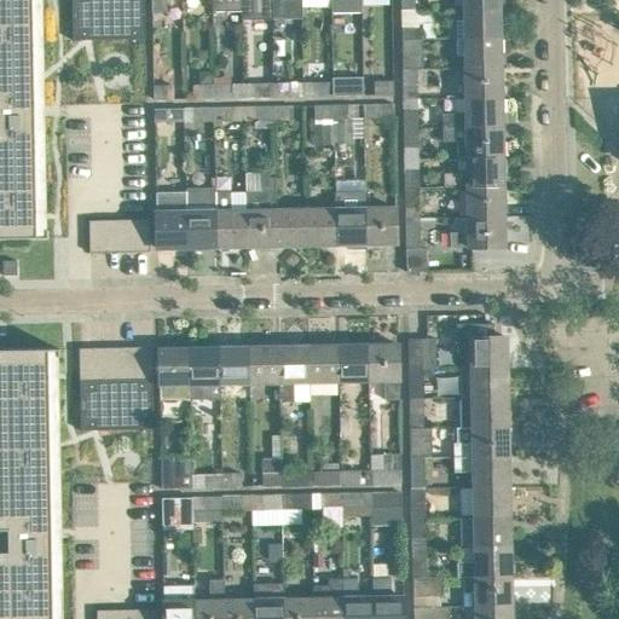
[(0,0),(0,238),(36,238),(36,237),(33,0),(0,0)]
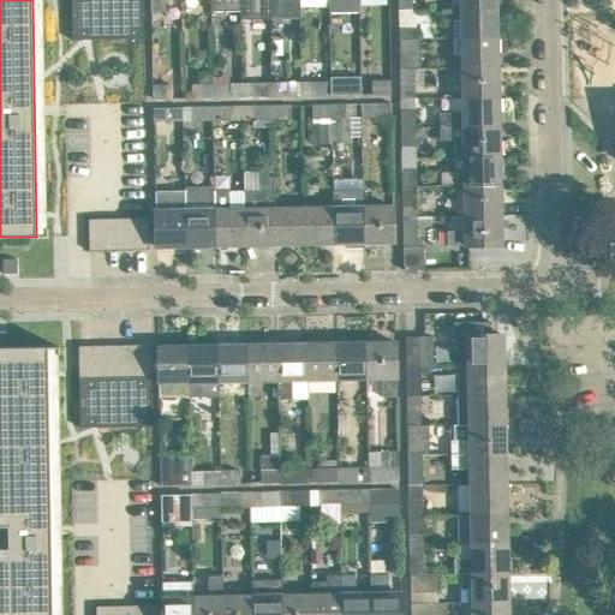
[(71,0),(72,41),(144,39),(143,0),(71,0)]
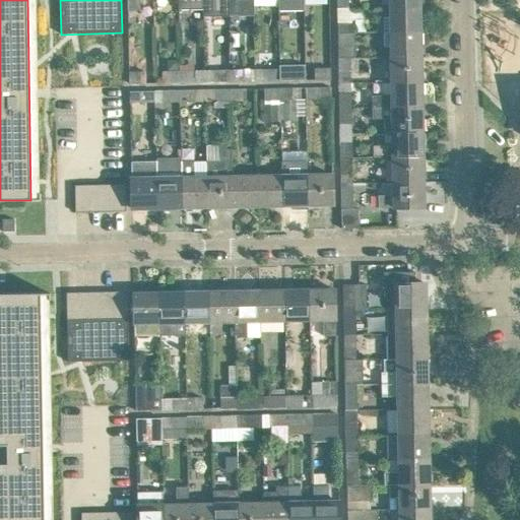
[(127,0),(128,11),(140,11),(140,0),(127,0)]
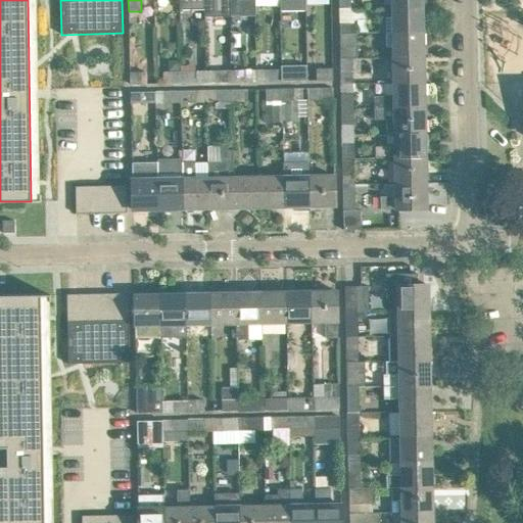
[(204,9),(203,0),(179,0),(180,10),(204,9)]
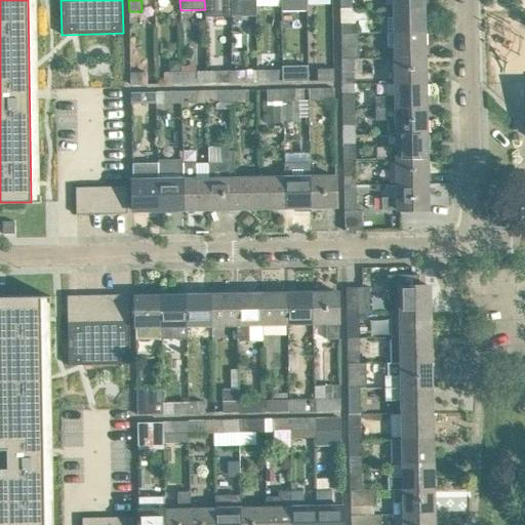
[(307,11),(307,0),(280,0),(281,11),(307,11)]
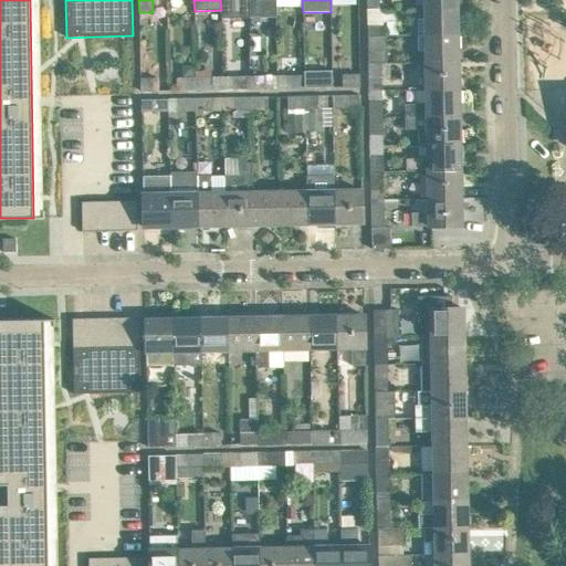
[(379,10),(379,0),(366,0),(367,10),(379,10)]
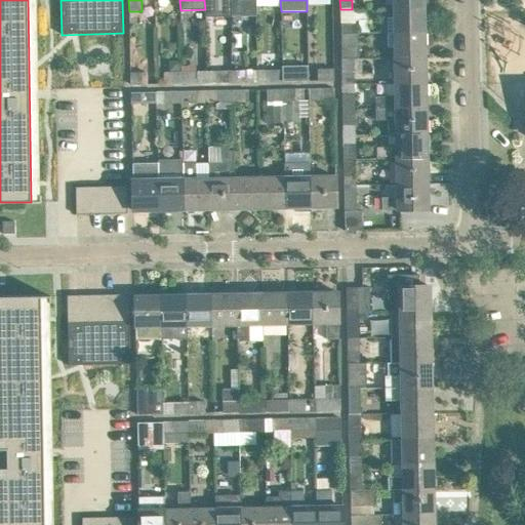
[(423,8),(423,0),(394,0),(394,8),(423,8)]
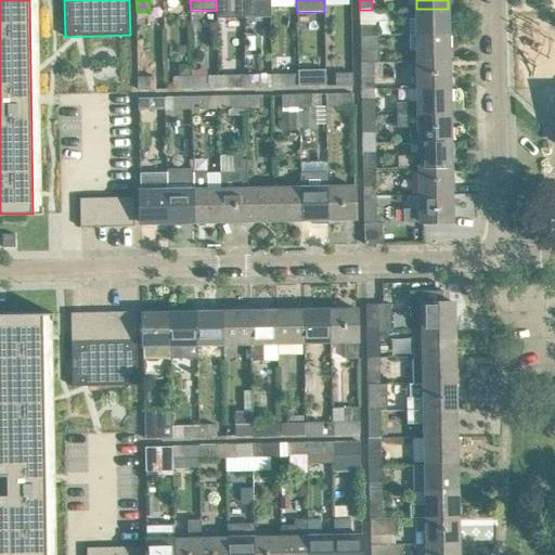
[(416,21),(410,21),(410,36),(417,36),(449,35),(448,9),(416,9),(416,21)]
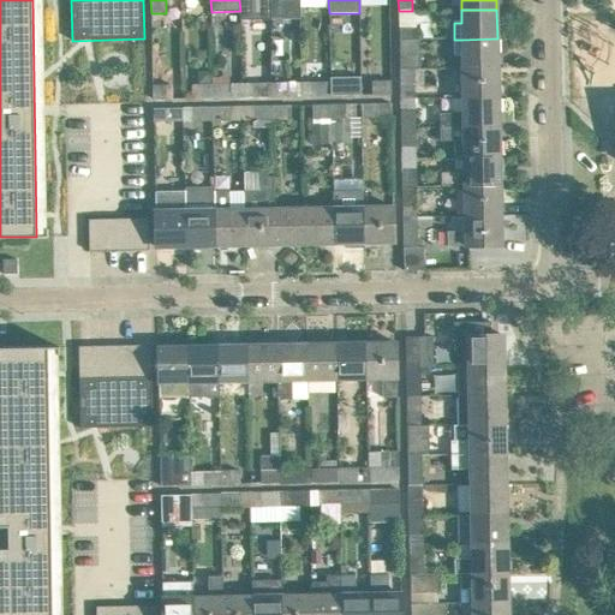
[(413,39),(412,11),(399,11),(400,39),(413,39)]
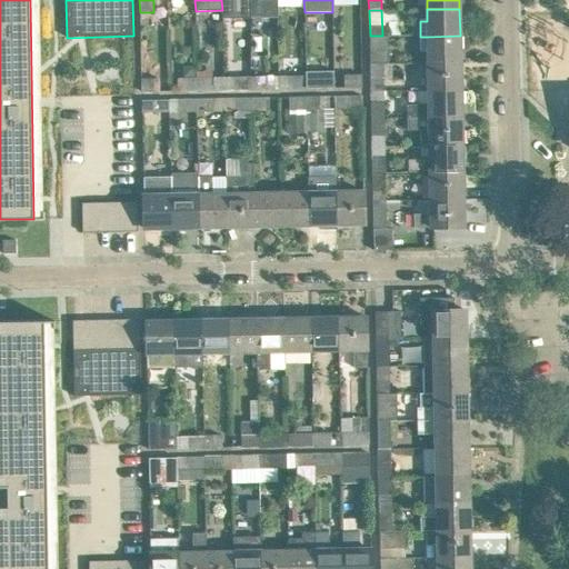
[(388,36),(382,36),(370,36),(370,66),(382,66),(382,63),(389,63),(388,36)]
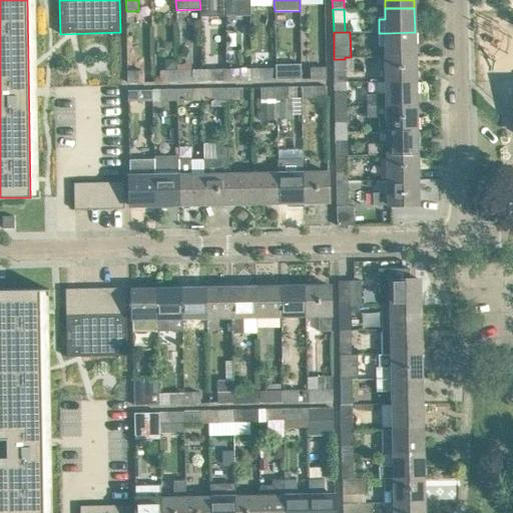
[(415,58),(415,32),(386,33),(379,33),(380,46),(386,46),(386,58),(415,58)]
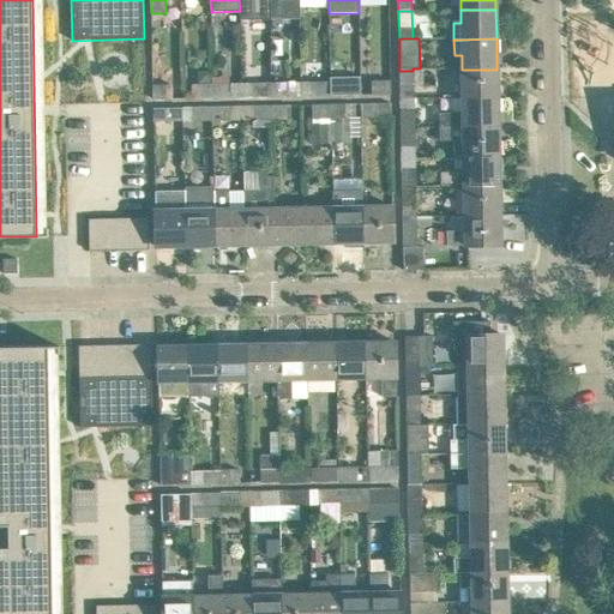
[(498,100),(497,70),(462,70),(463,100),(498,100)]
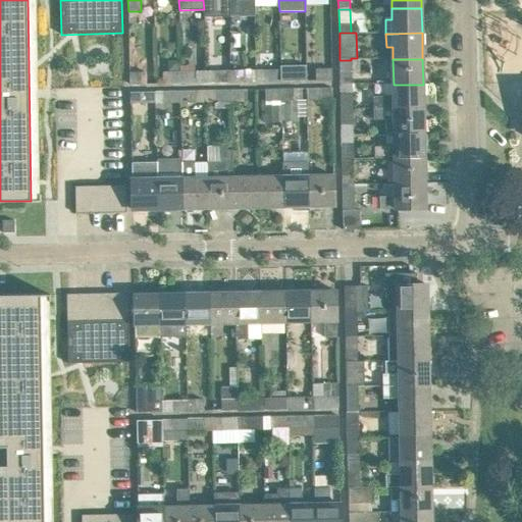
[(352,86),(351,60),(340,60),(341,86),(352,86)]
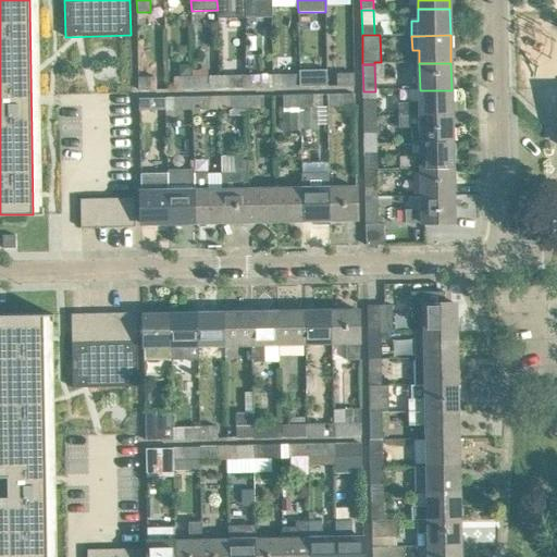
[(327,86),(327,70),(299,70),(299,74),(299,86),(327,86)]
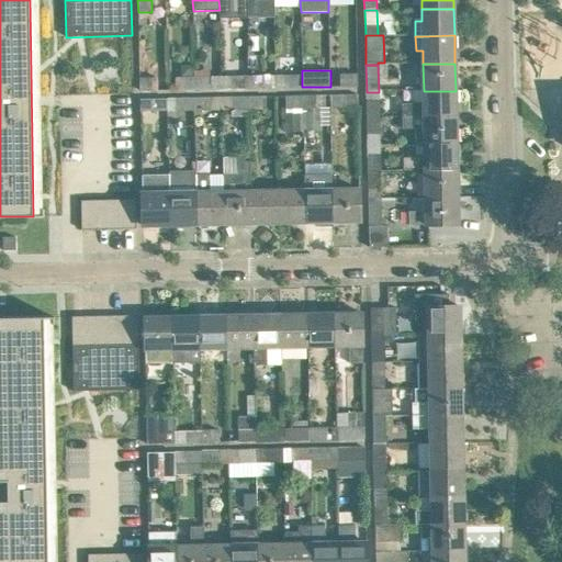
[(358,86),(357,74),(339,74),(340,87),(358,86)]
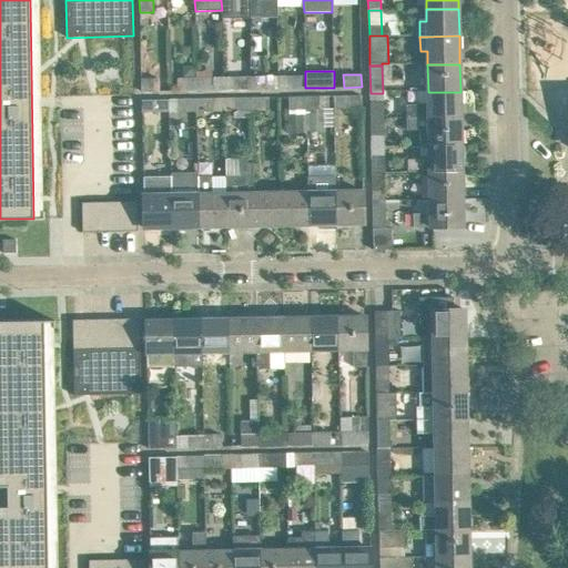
[(305,88),(305,75),(287,75),(277,77),(277,89),(287,88),(305,88)]
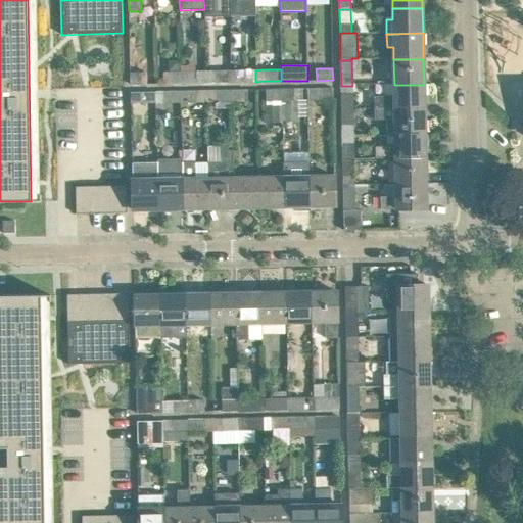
[(231,83),(230,70),(205,72),(205,83),(231,83)]
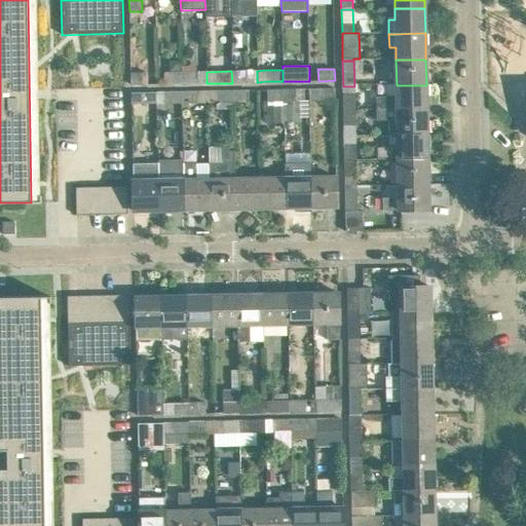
[(257,82),(257,71),(248,71),(231,71),(232,83),(257,82)]
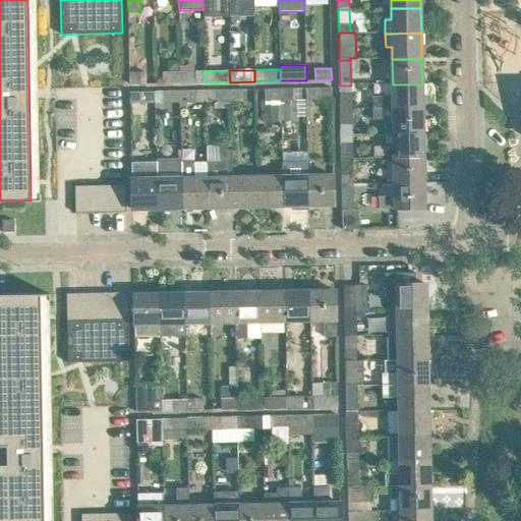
[(179,83),(179,71),(163,72),(163,83),(179,83)]
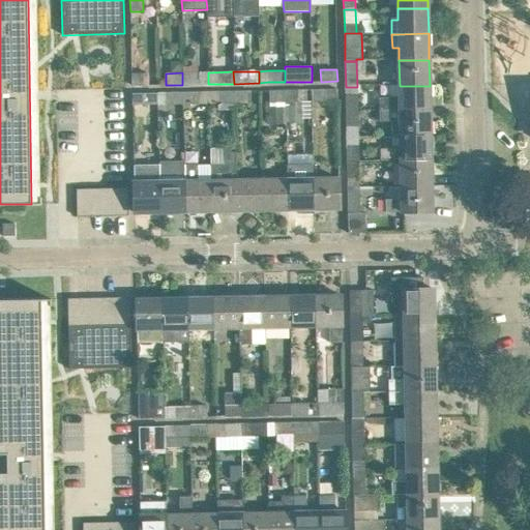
[(208,84),(208,72),(182,72),(182,85),(208,84)]
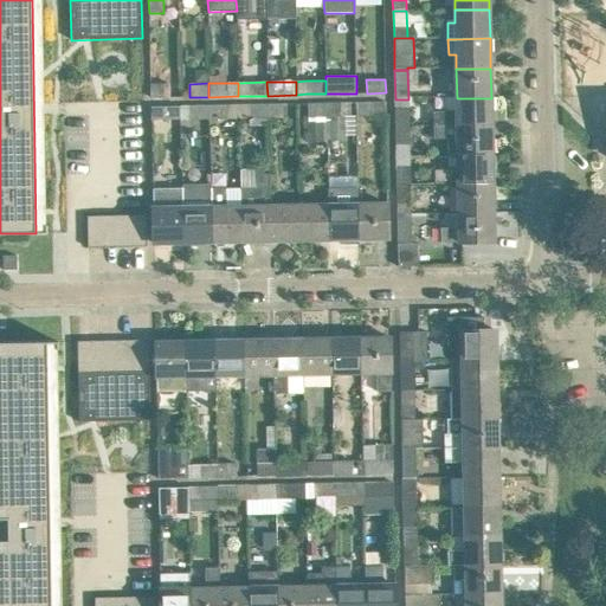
[(169,97),(169,84),(150,84),(150,97),(169,97)]
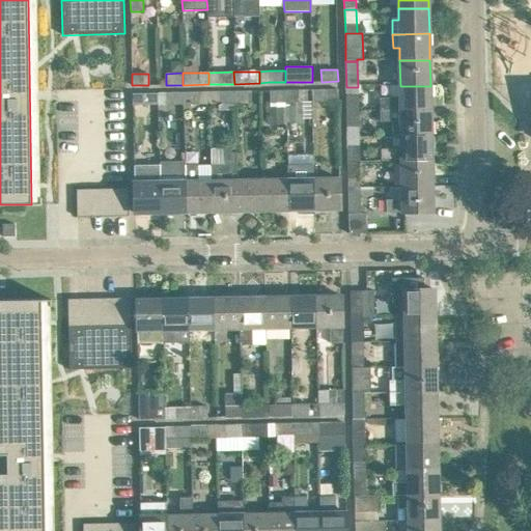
[(430,110),(430,86),(400,86),(400,98),(381,98),(381,111),(430,110)]
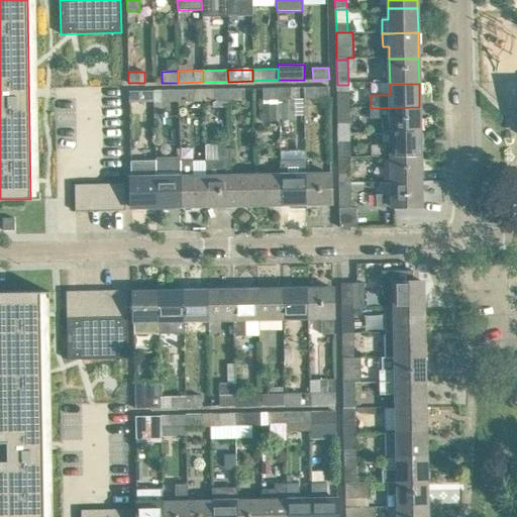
[(348,109),(348,93),(348,85),(337,85),(337,109),(348,109)]
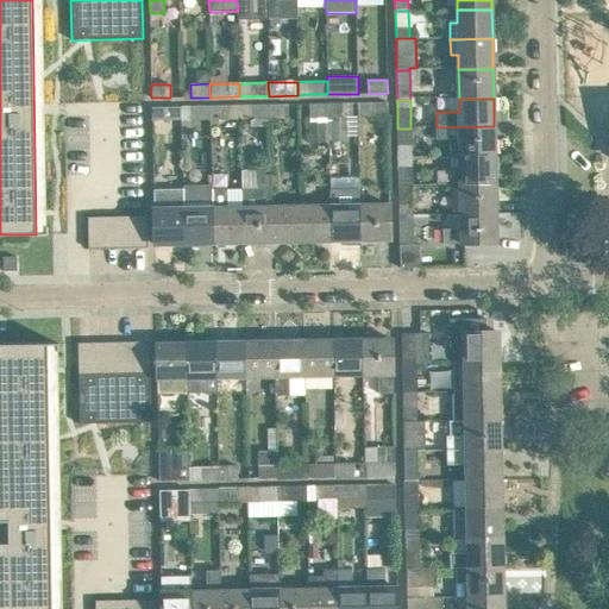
[(388,115),(388,102),(356,104),(357,117),(388,115)]
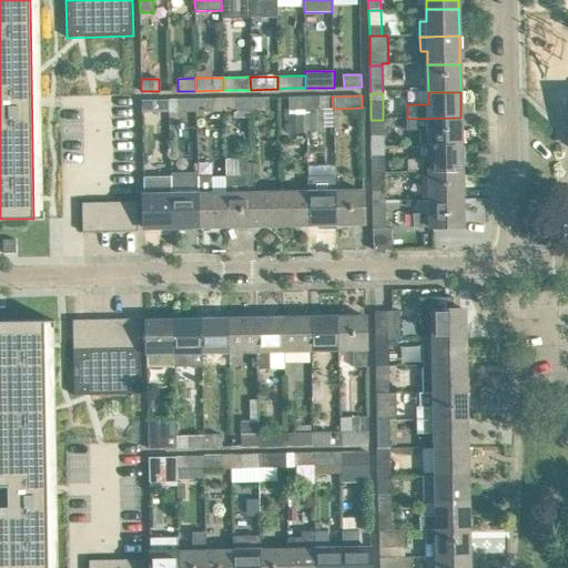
[(306,109),(306,97),(288,98),(288,110),(306,109)]
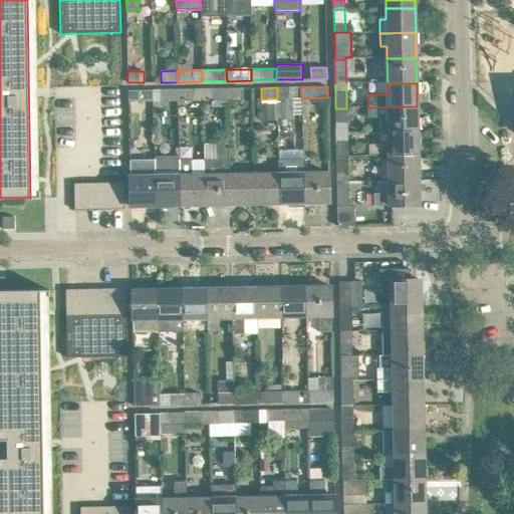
[(301,98),(300,87),(277,87),(277,98),(301,98)]
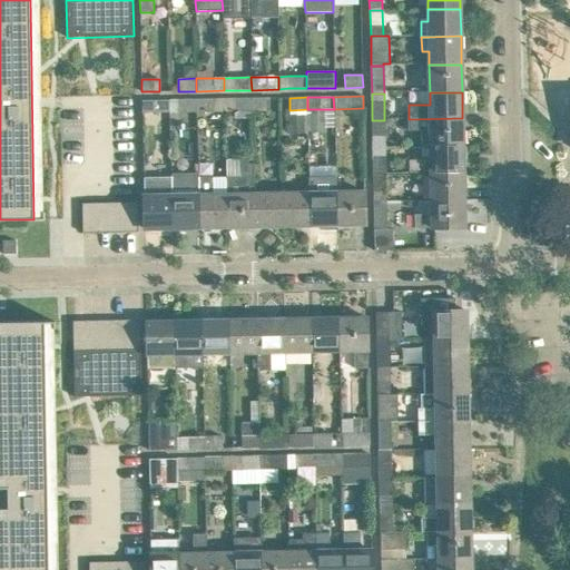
[(252,110),(252,98),(225,99),(225,111),(252,110)]
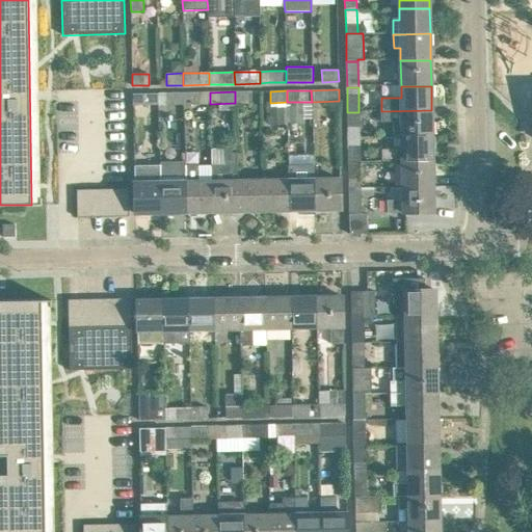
[(251,103),(251,91),(235,91),(235,103),(251,103)]
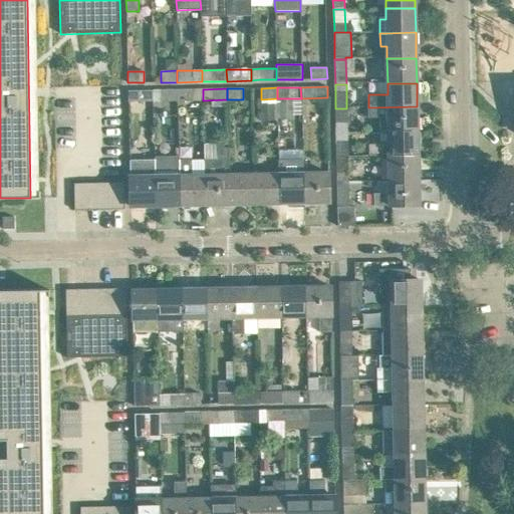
[(178,100),(178,89),(154,90),(154,101),(178,100)]
